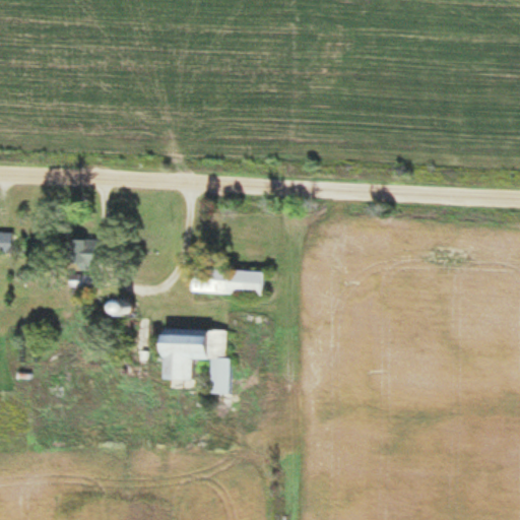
[(0,253),(13,253),(13,234),(0,233),(0,253)]
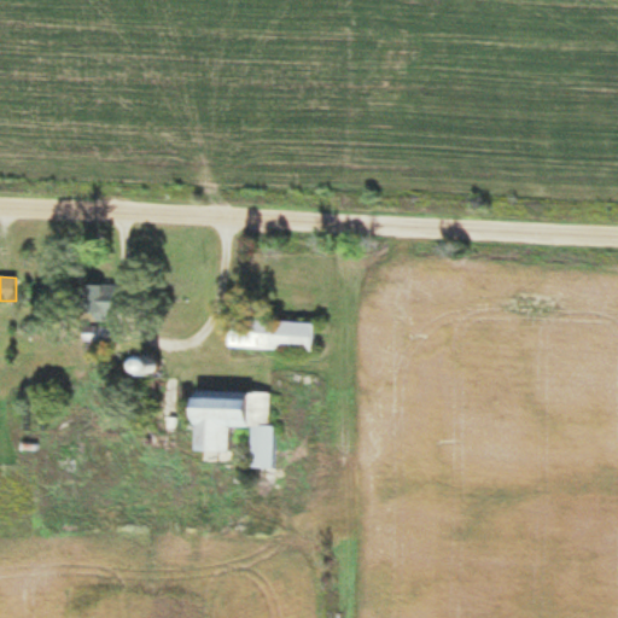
[(81,322),(114,322),(114,286),(81,286),(81,322)]
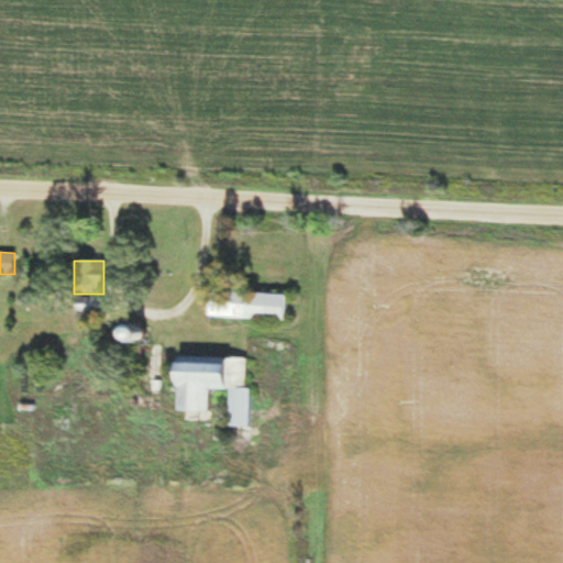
[(287,296),(209,291),(207,318),(286,322),(287,296)]
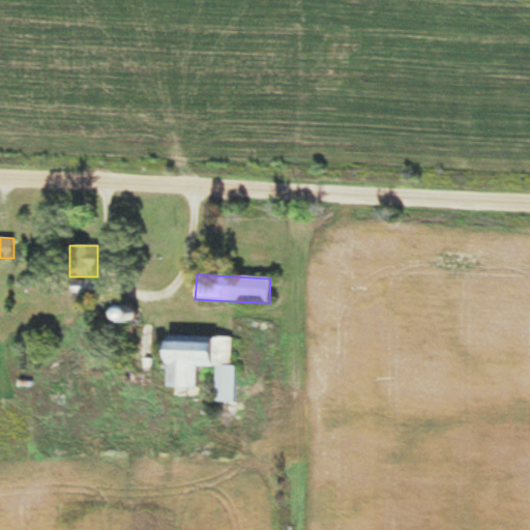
[(138,321),(138,307),(107,307),(107,321),(138,321)]
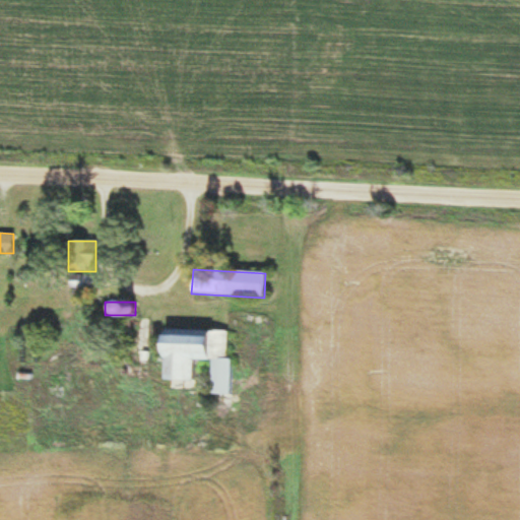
[(228,331),(159,331),(159,381),(192,381),(192,361),(211,361),(211,395),(232,395),(232,360),(226,360),(228,331)]
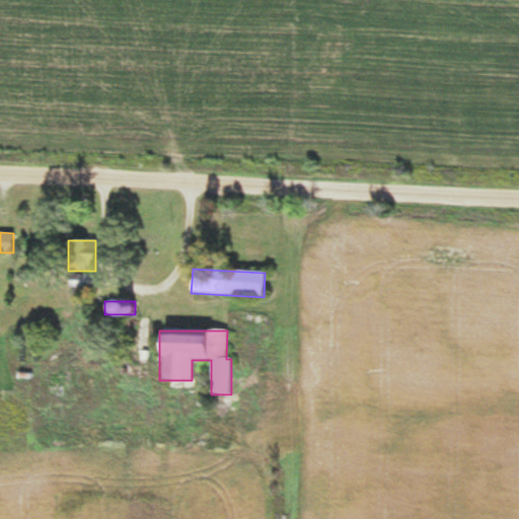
All buildings are outlined.
